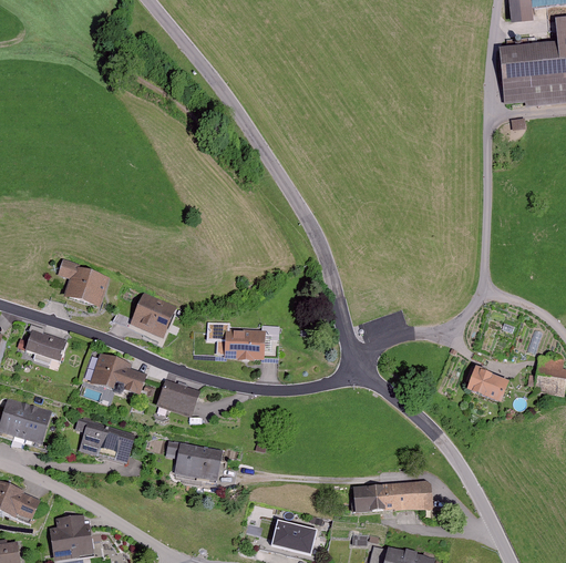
[(508,0),(511,21),(533,19),(531,0),(508,0)]
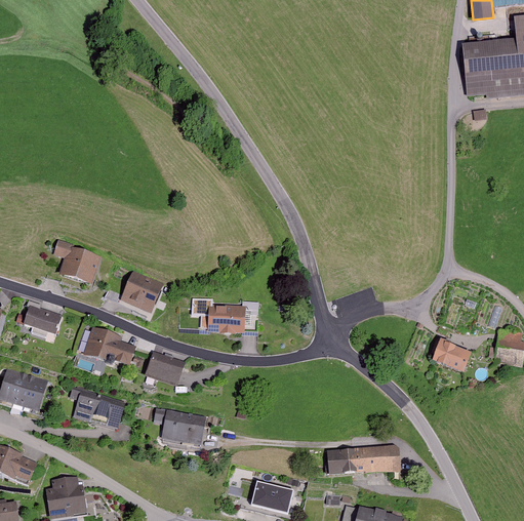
[(516,38),(462,43),(468,94),(486,92),(487,96),(523,92),(523,13),(514,15),(516,38)]
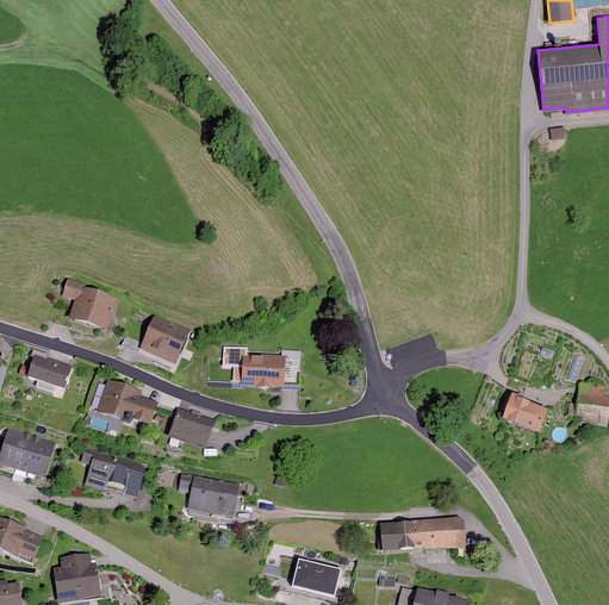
[(87,281),(67,275),(62,293),(75,297),(69,319),(106,330),(117,297),(85,286),(87,281)]
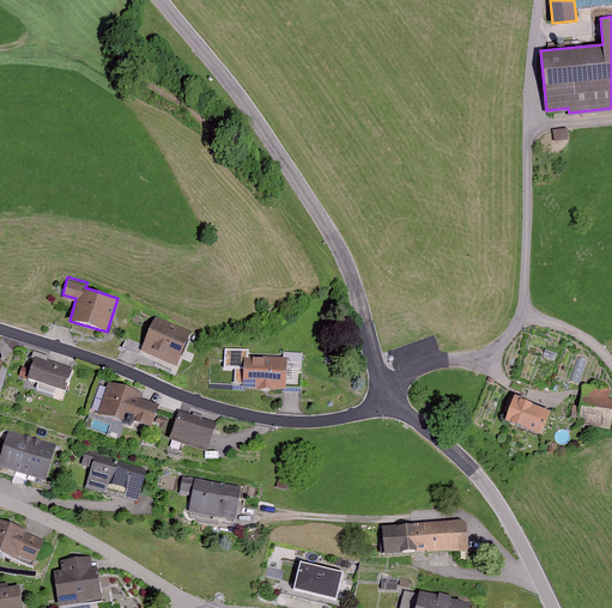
[(191,328),(153,314),(140,347),(177,362),(191,328)]
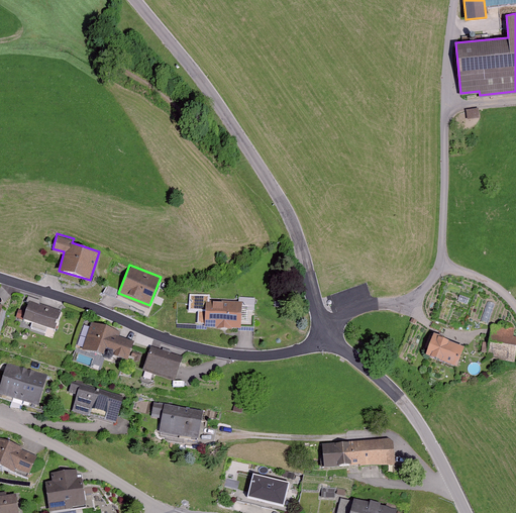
[(61,309),(28,298),(22,318),(55,328),(61,309)]
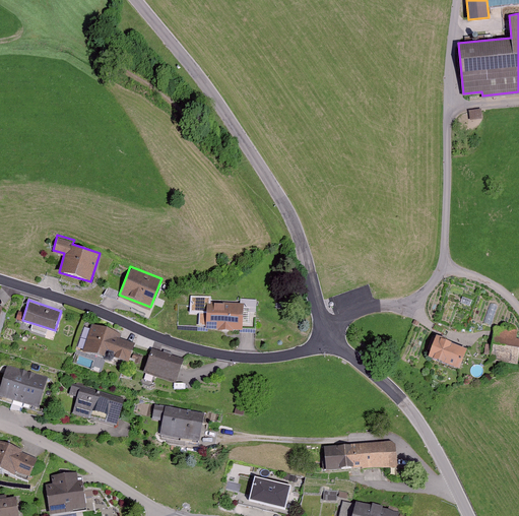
[(243,302),(207,300),(206,326),(241,328),(243,302)]
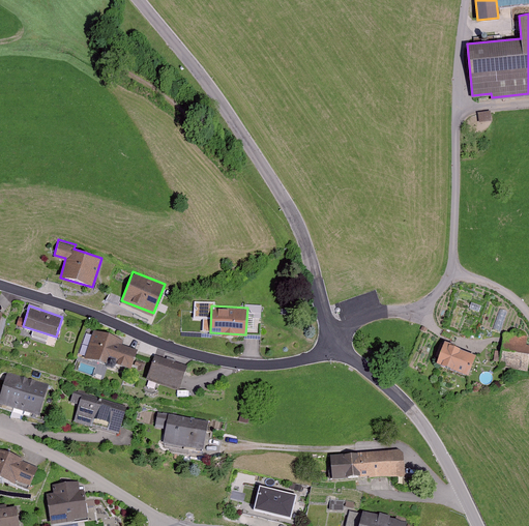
[(123,337),(93,327),(83,357),(104,363),(105,359),(129,367),(137,345),(122,341),(123,337)]
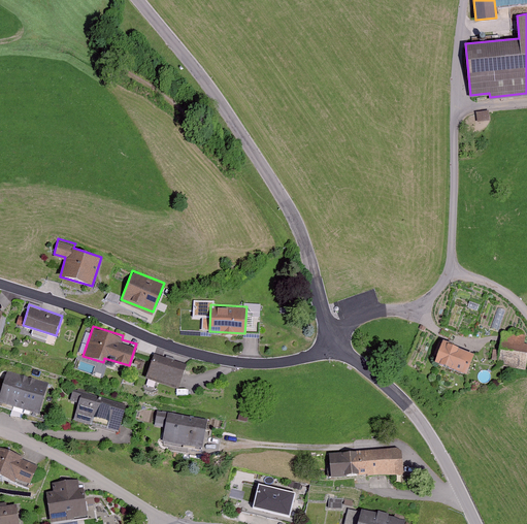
[(525,333),(501,329),(496,362),(525,366),(526,354),(526,340),(524,340),(525,333)]
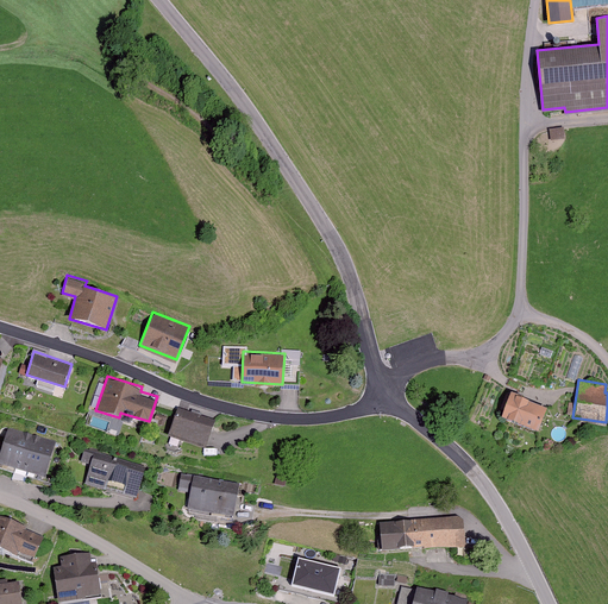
[(547,407),(505,391),(499,407),(503,408),(501,416),(539,431),(547,407)]
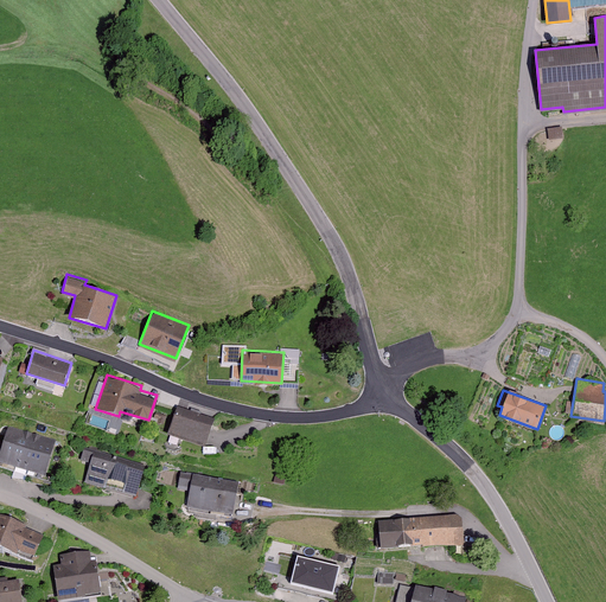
[(212,416),(177,404),(168,431),(204,443),(212,416)]
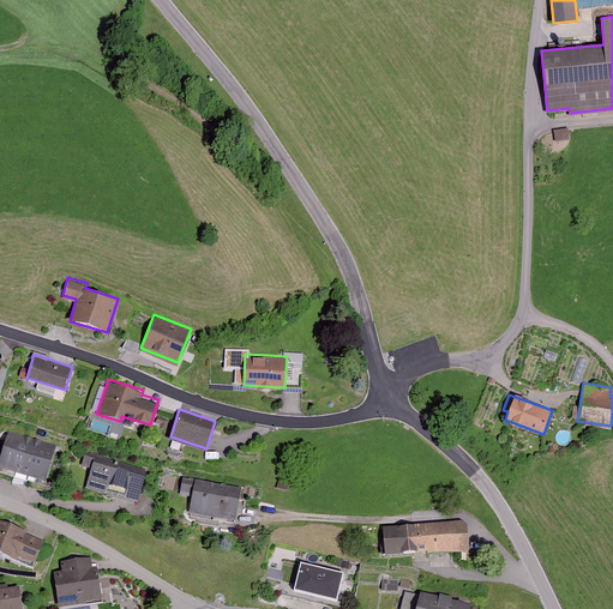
[(0,464),(20,470),(31,434),(6,427),(0,448),(0,464)]
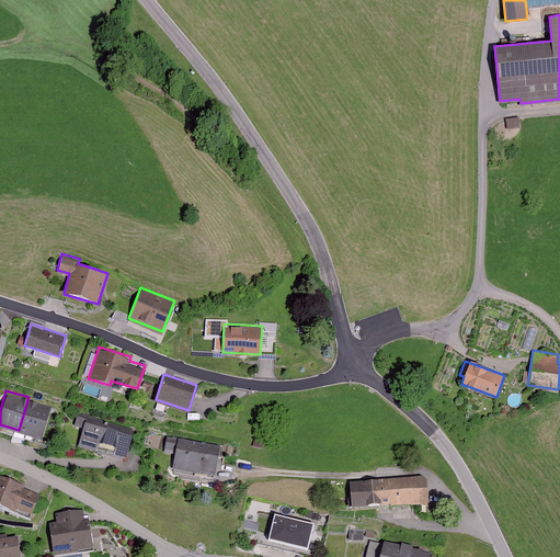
[(52,404),(29,397),(19,430),(42,438),(52,404)]
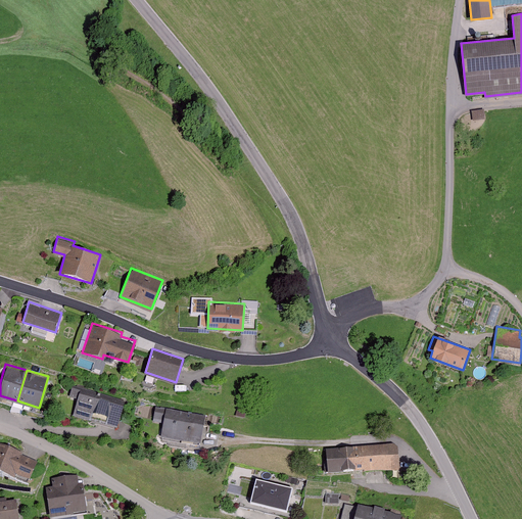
[(125,399),(73,384),(69,393),(78,395),(73,413),(116,425),(125,399)]
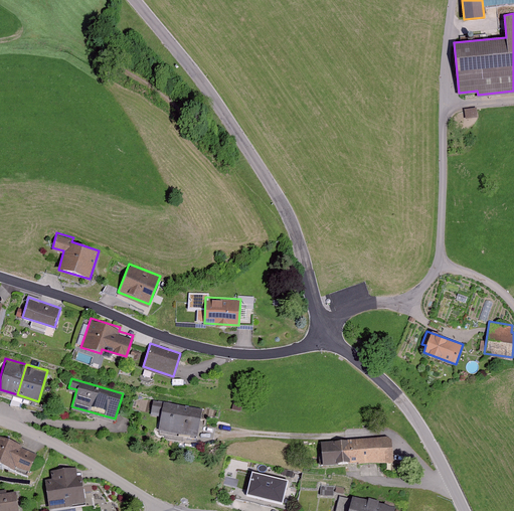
[(242,399),(232,397),(231,405),(240,407),(242,399)]
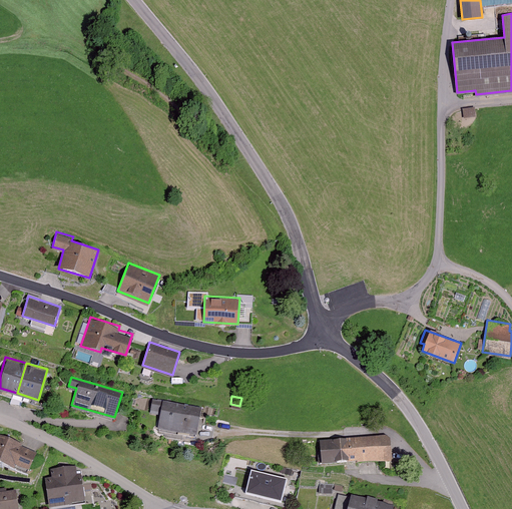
[(201,406),(152,397),(149,411),(160,413),(157,427),(195,435),(201,406)]
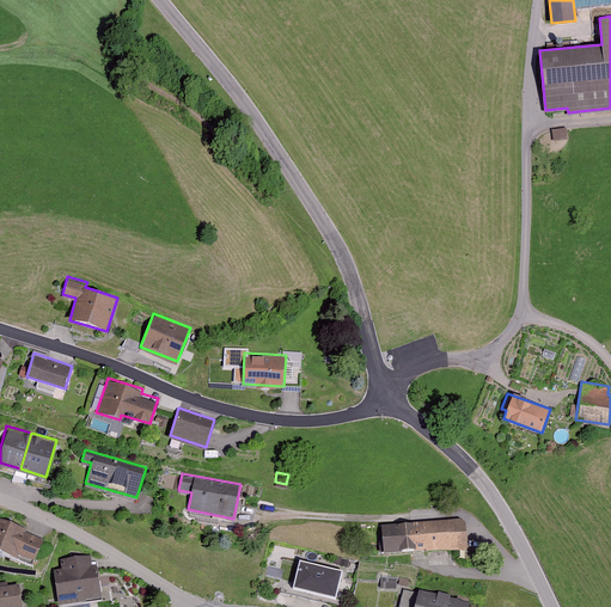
[(28,527),(0,515),(0,550),(14,557),(17,552),(32,559),(42,537),(28,531),(28,527)]
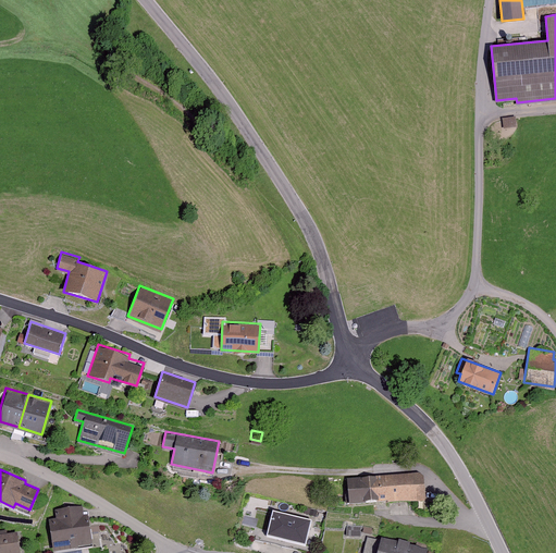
[(422,469),(346,475),(348,503),(424,498),(422,469)]
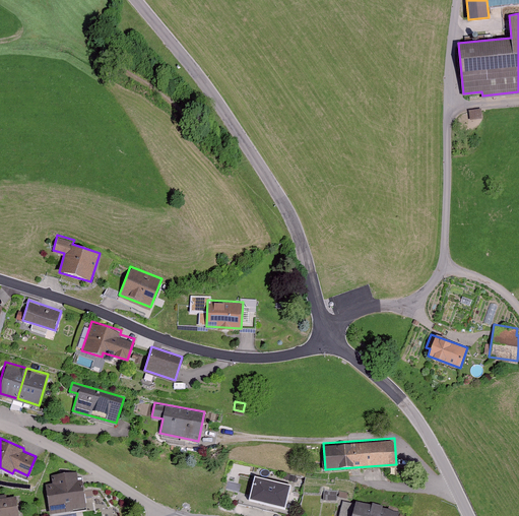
[(52,479),(45,480),(49,512),(85,507),(80,473),(76,474),(75,468),(51,471),(52,479)]
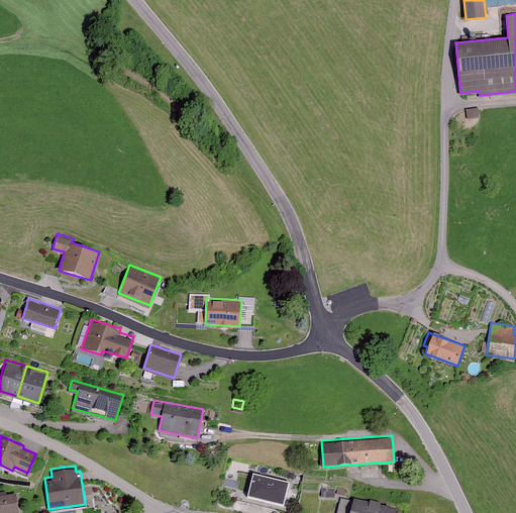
[(247,495),(282,503),(288,480),(252,472),(247,495)]
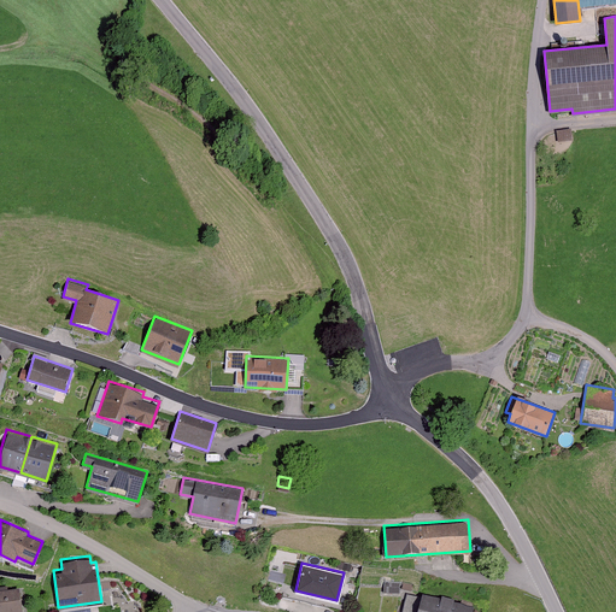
[(471,611),(474,604),(406,588),(399,611),(471,611)]
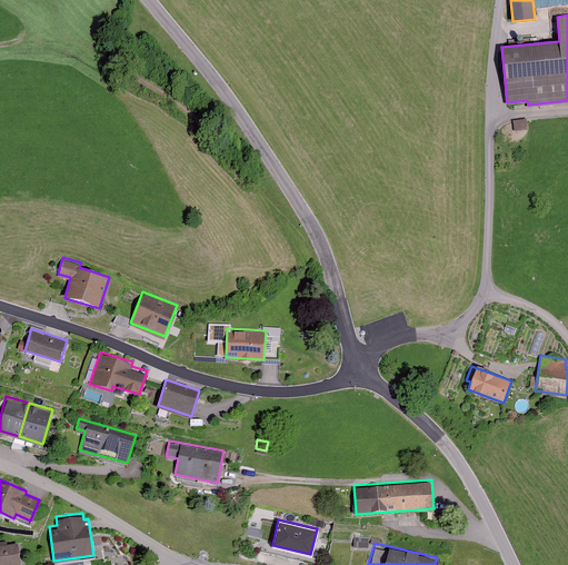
[(16,564),(15,545),(0,546),(0,564),(16,564)]
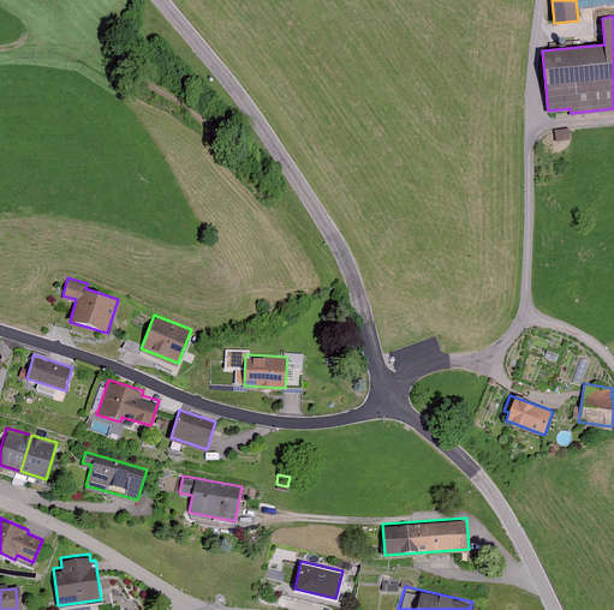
All buildings are outlined.
